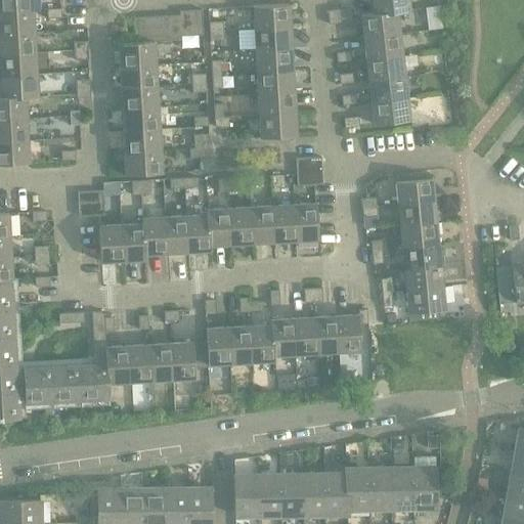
[(0,0),(0,11),(34,10),(32,0),(0,0)]
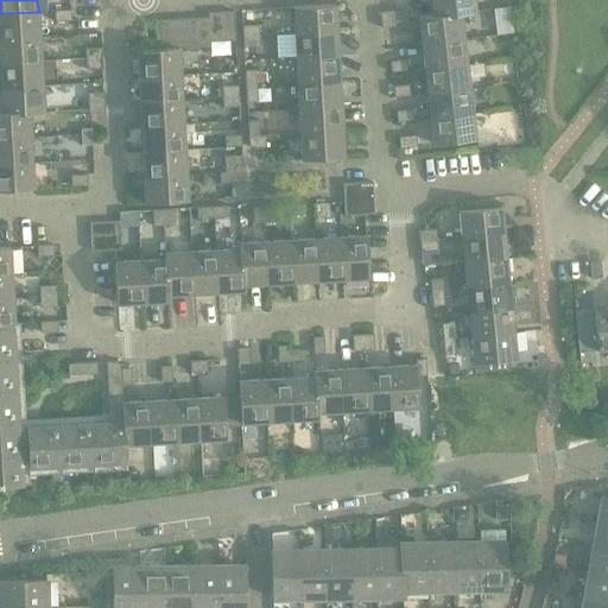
[(418,18),(419,19),(476,12),(474,0),(431,0),(434,16),(418,18)]
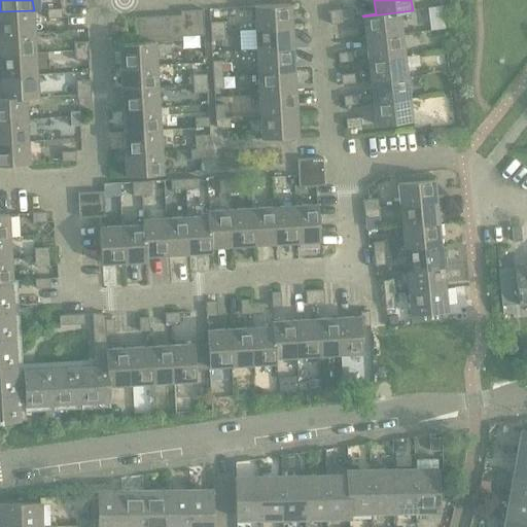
[(254,6),(255,29),(292,27),(290,4),(254,6)]
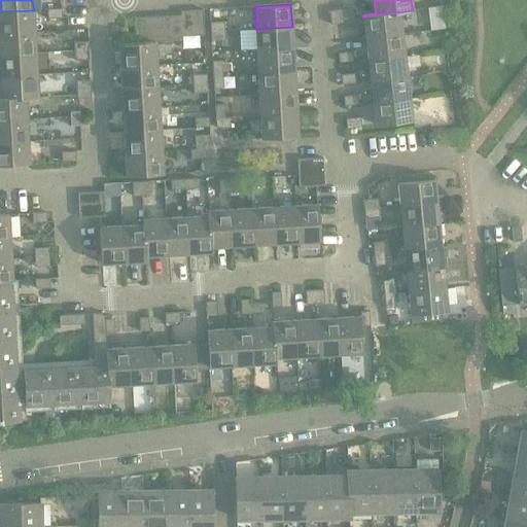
[(62,8),(47,9),(47,19),(62,18),(62,8)]
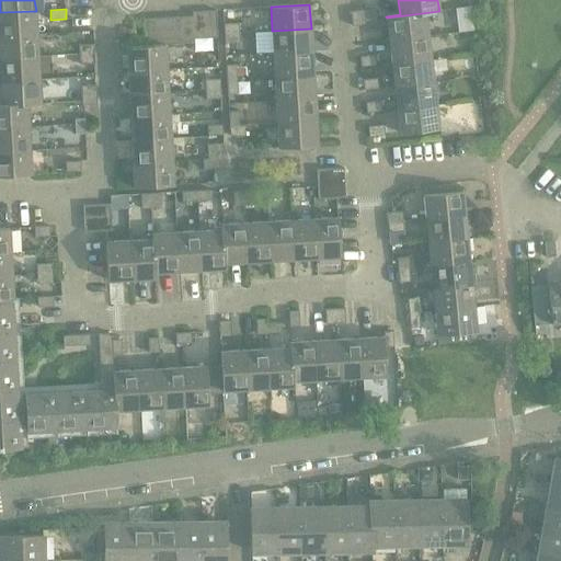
[(375,9),(361,10),(362,20),(376,19),(375,9)]
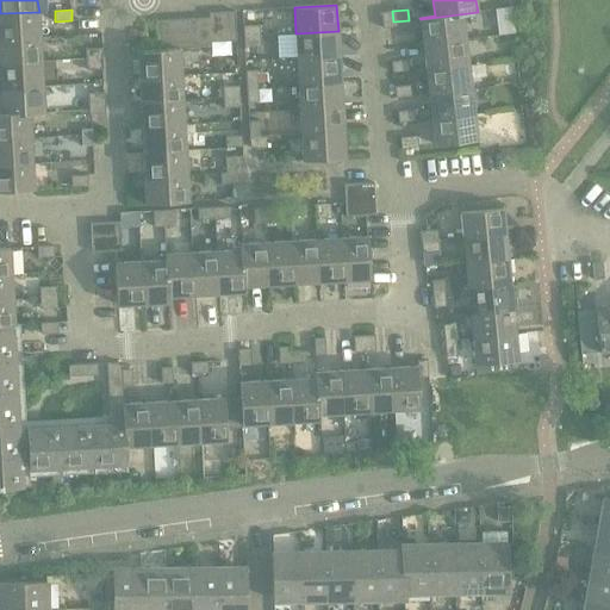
[(393,22),(392,11),(381,12),(383,29),(394,27),(393,22)]
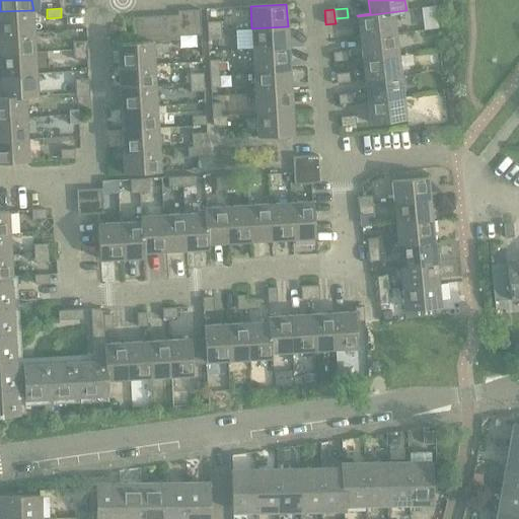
[(33,10),(0,11),(0,32),(34,31),(33,10)]
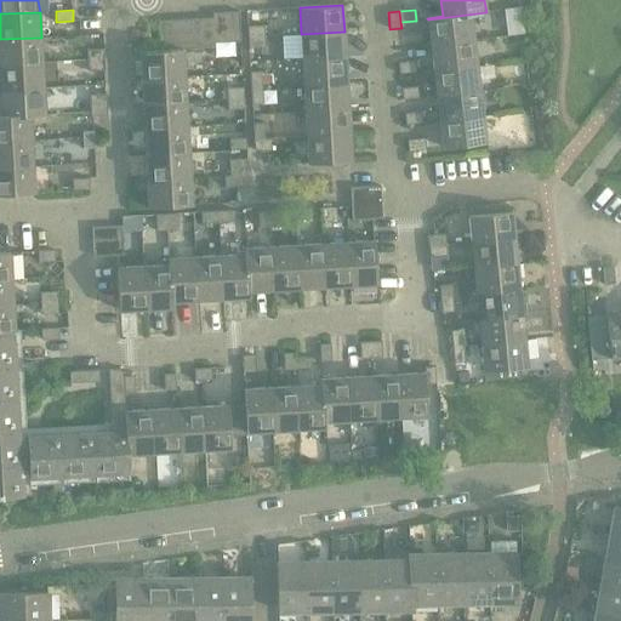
[(226,12),(214,13),(215,49),(215,44),(228,43),(226,12)]
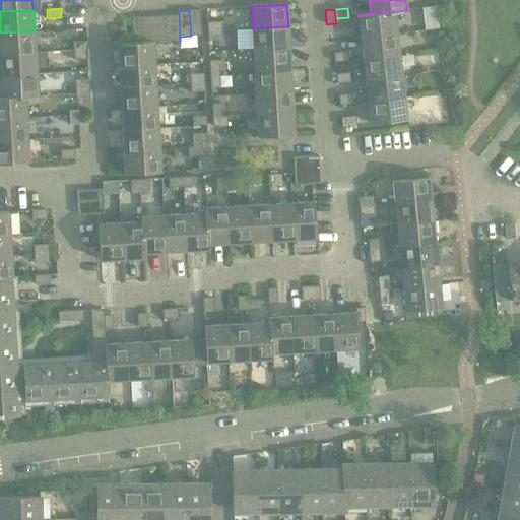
[(200,10),(189,10),(191,36),(202,35),(200,10)]
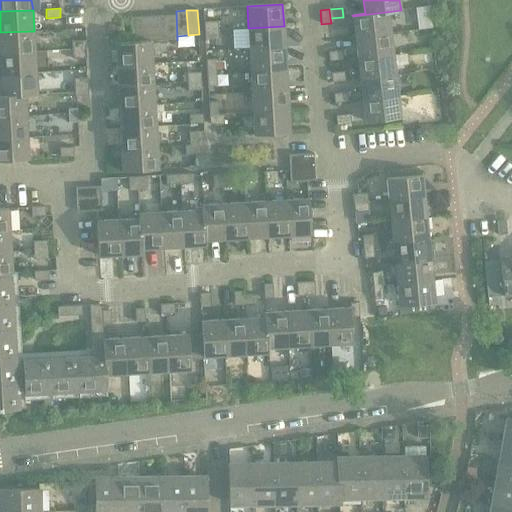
[(401,10),(353,16),(355,37),(391,33),(389,13),(401,11),(401,10)]
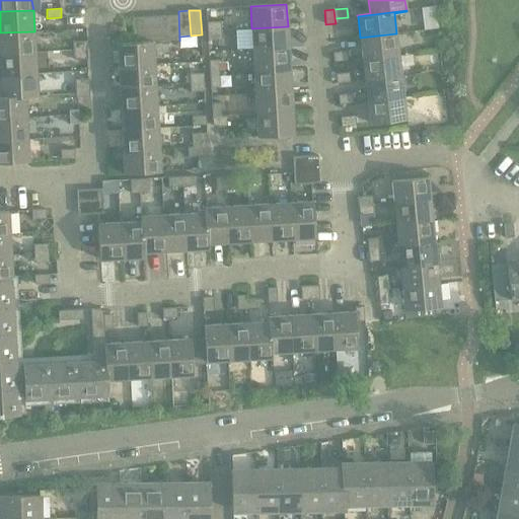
[(178,15),(165,16),(166,41),(179,41),(178,11),(177,11),(178,15)]
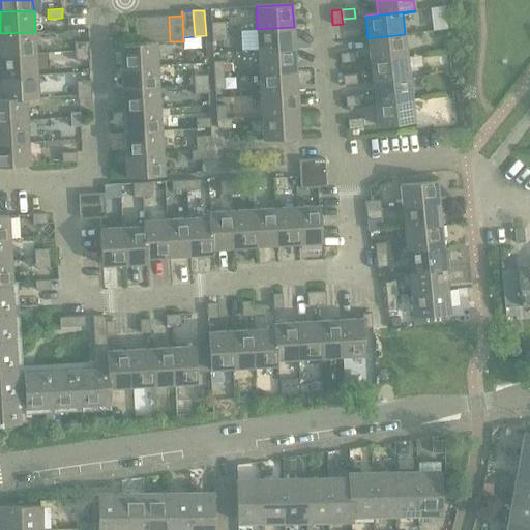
[(157,17),(146,18),(148,42),(156,42),(158,42),(157,17)]
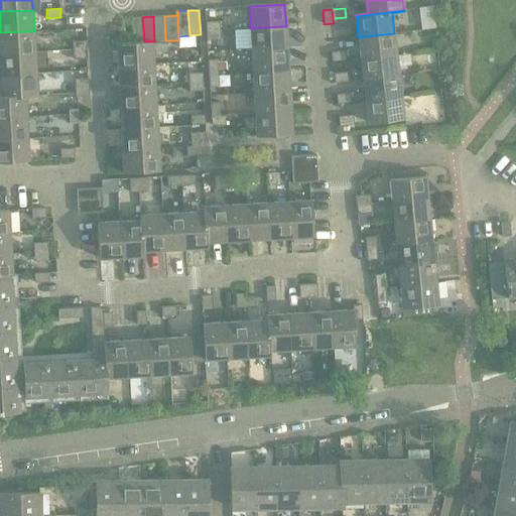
[(164,16),(153,16),(154,41),(165,40),(164,16)]
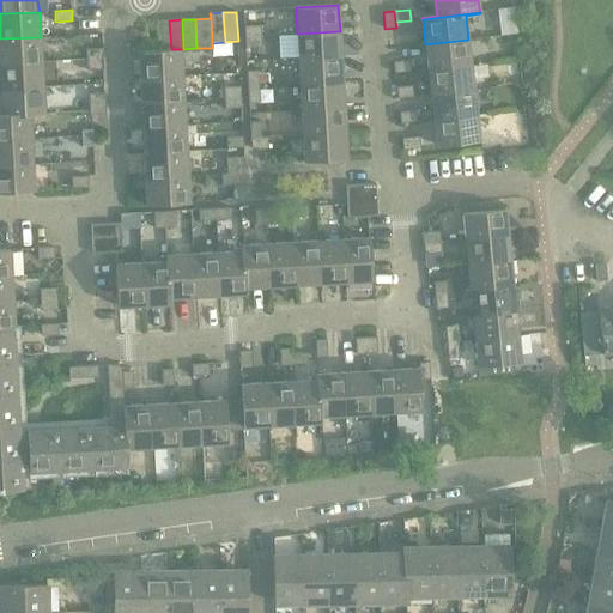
[(156,22),(158,50),(171,49),(169,20),(156,22)]
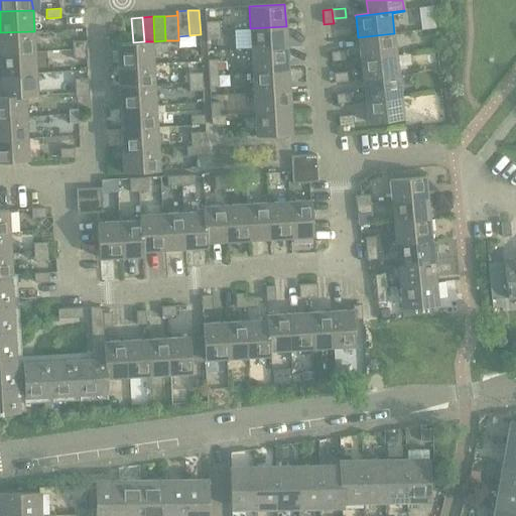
[(206,22),(207,31),(220,30),(220,21),(206,22)]
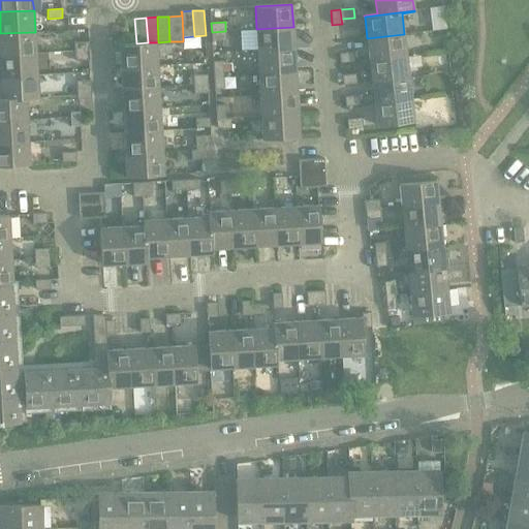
[(293,27),(256,29),(257,52),(294,50),(293,27)]
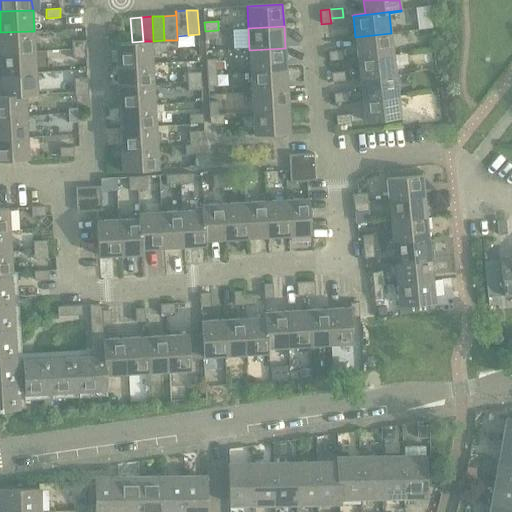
[(218,30),(205,31),(205,40),(219,39),(218,30)]
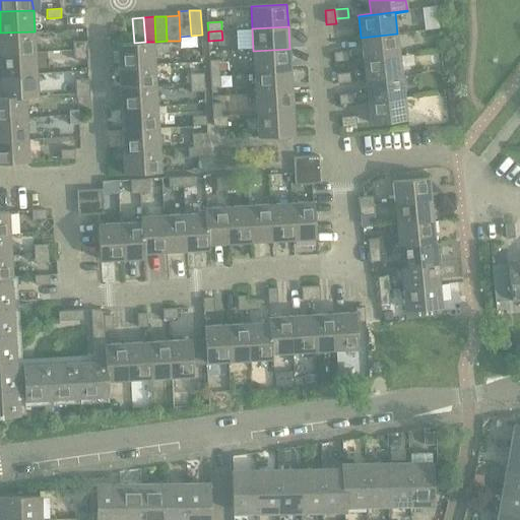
[(35,31),(0,33),(0,55),(36,53),(35,31)]
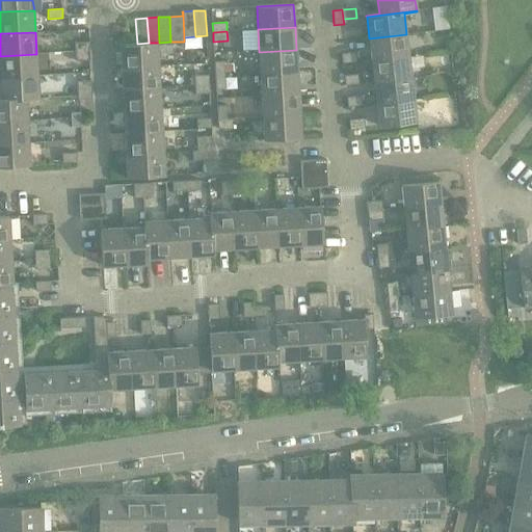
[(406,34),(369,38),(371,60),(408,56),(406,34)]
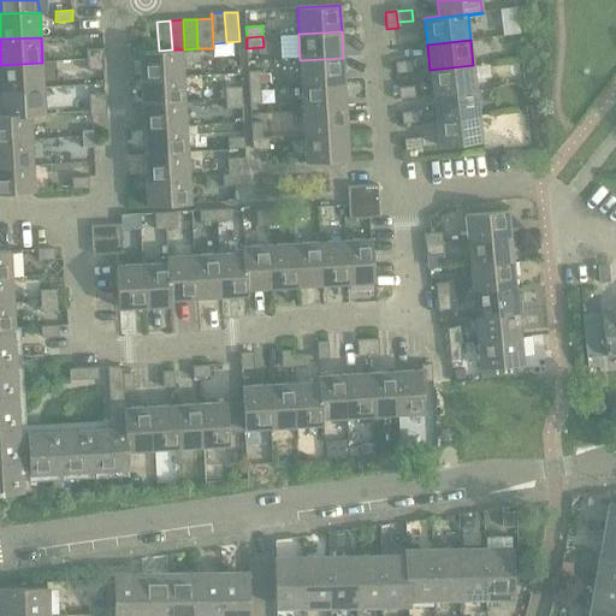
[(87,49),(88,60),(104,59),(104,48),(87,49)]
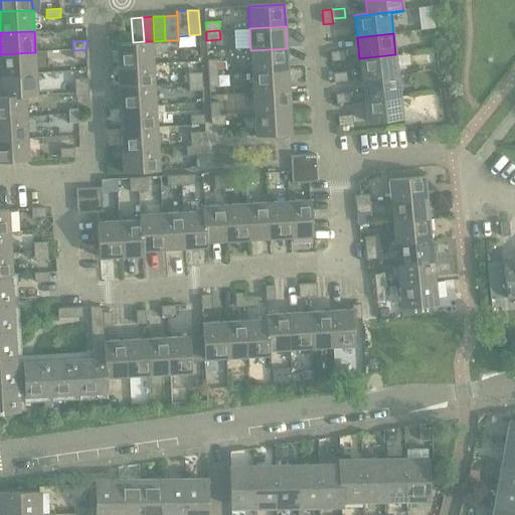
[(116,43),(118,65),(153,63),(152,41),(144,41),(133,42),(116,43)]
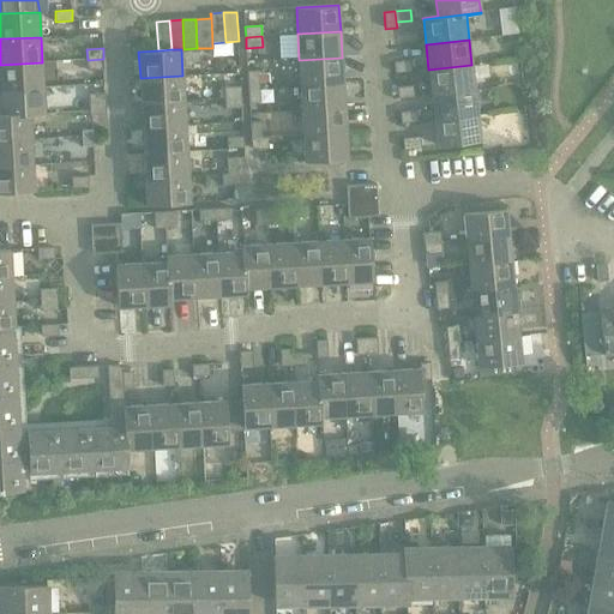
[(342,58),(299,60),(301,85),(343,83),(342,58)]
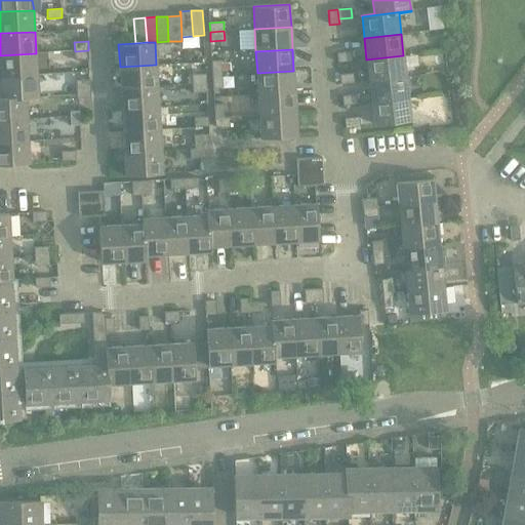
[(88,50),(75,51),(75,61),(89,59),(88,50)]
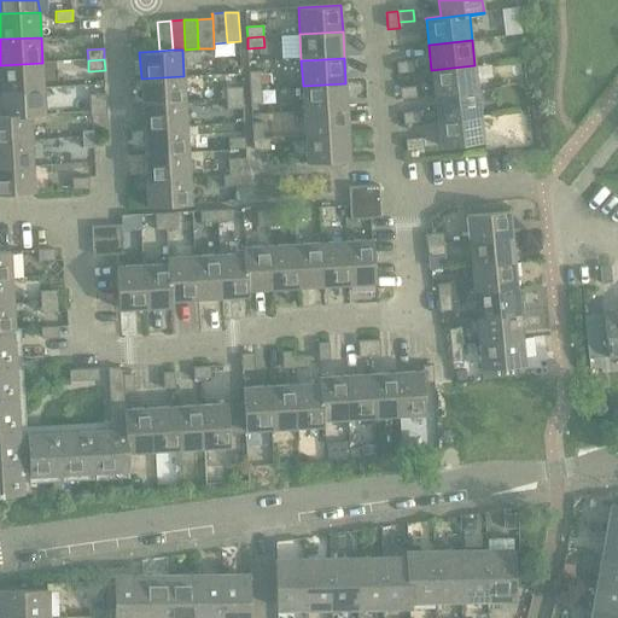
[(397,63),(398,74),(415,71),(414,60),(397,63)]
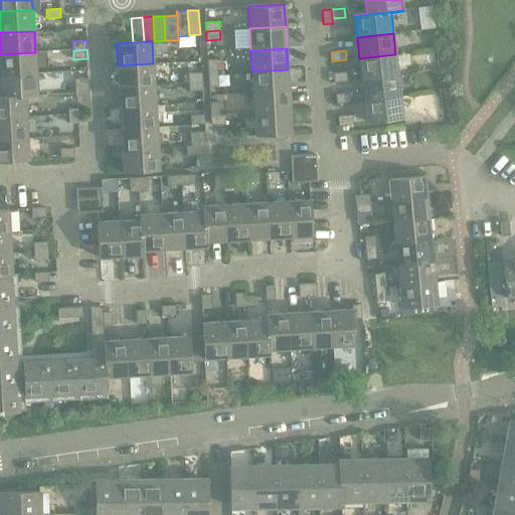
[(35,52),(0,54),(0,62),(1,75),(36,73),(35,52)]
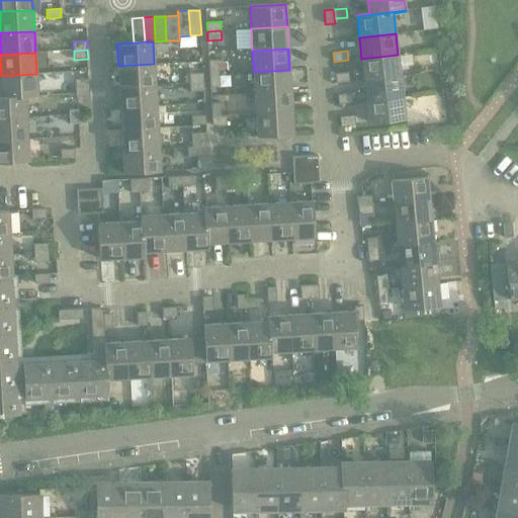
[(398,55),(361,59),(364,80),(401,76),(398,55)]
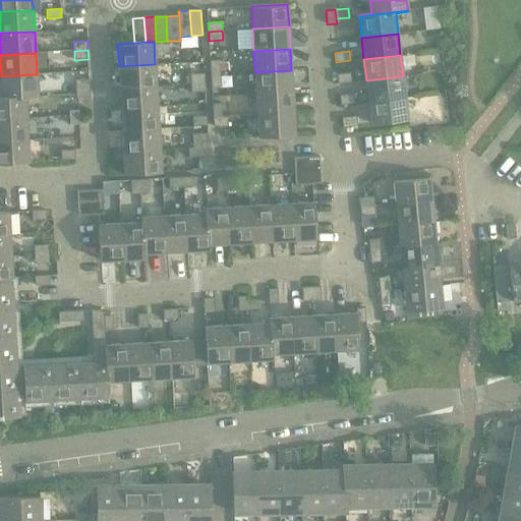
[(210,61),(211,74),(220,74),(219,60),(210,61)]
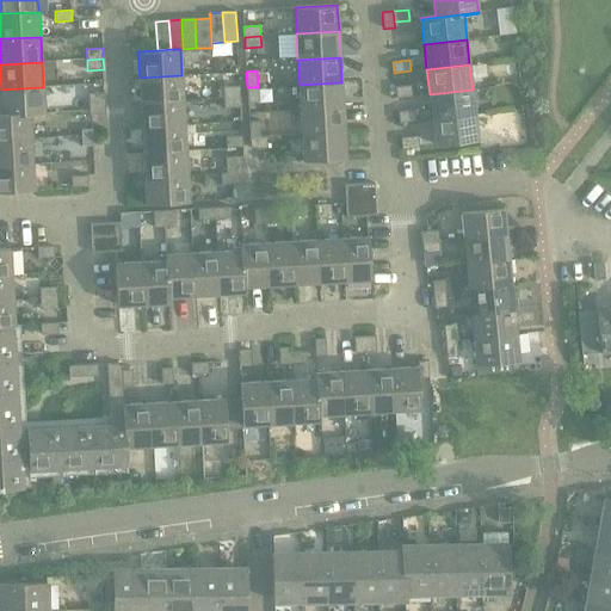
[(181,75),(140,78),(141,103),(183,100),(181,75)]
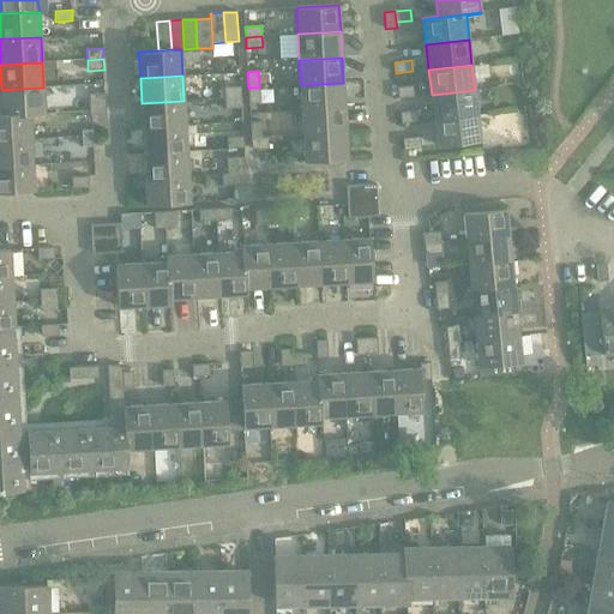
[(343,83),(301,85),(302,110),(344,108),(343,83)]
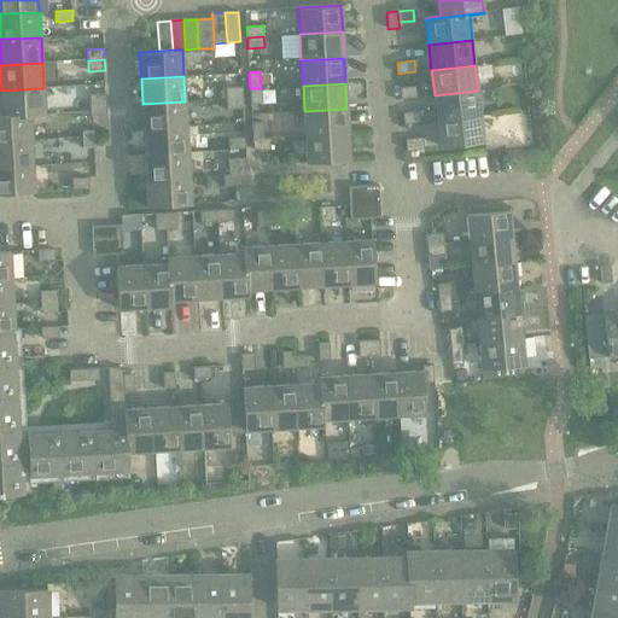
[(400,88),(401,99),(418,97),(417,86),(400,88)]
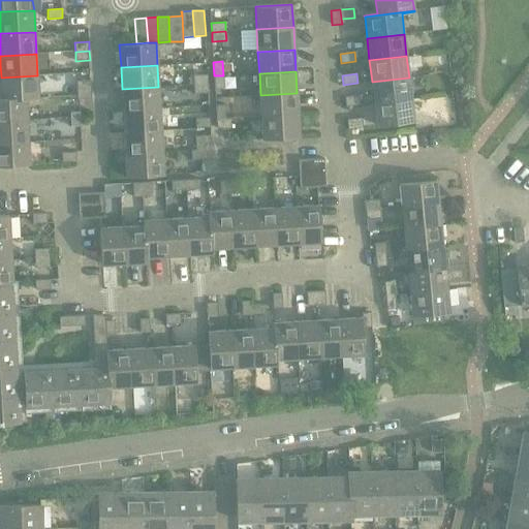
[(193,75),(193,85),(208,84),(208,74),(193,75)]
